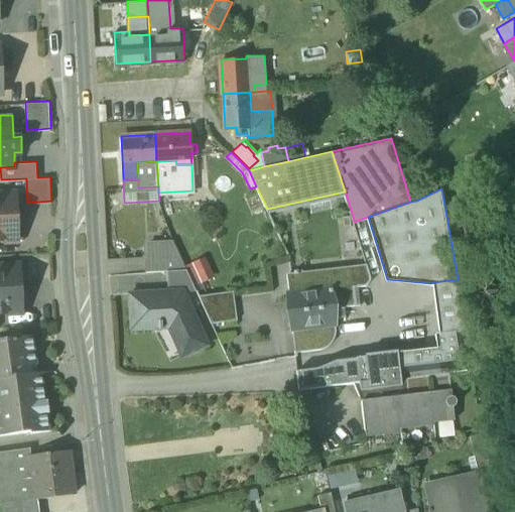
[(0,239),(18,239),(16,190),(0,192),(0,239)]
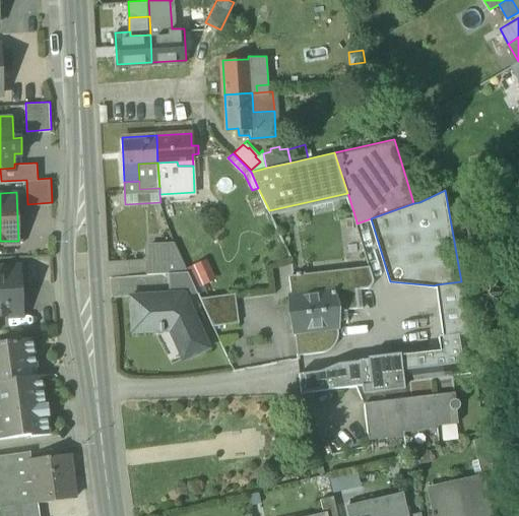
[(348,195),(347,193),(269,210),(270,212),(348,195)]
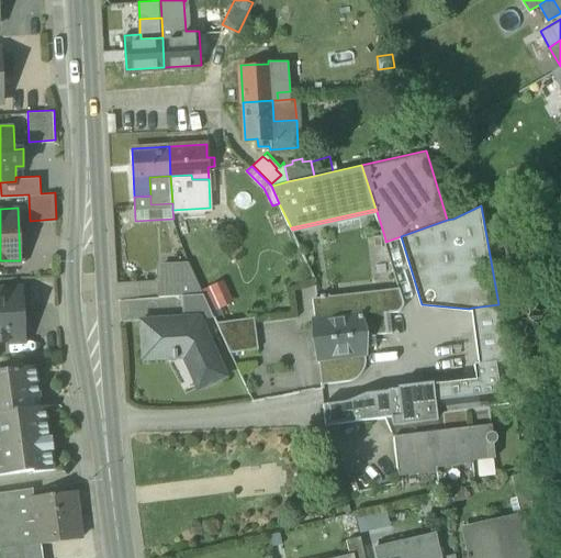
[(163,263),(164,280),(184,279),(186,293),(203,292),(201,288),(189,261),(163,263)]
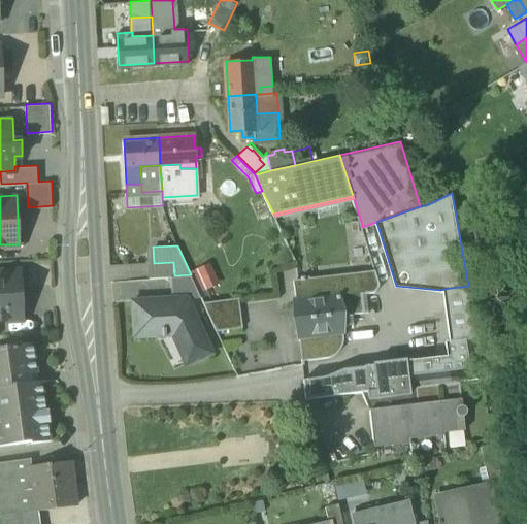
[(210,260),(197,266),(207,288),(221,282),(210,260)]
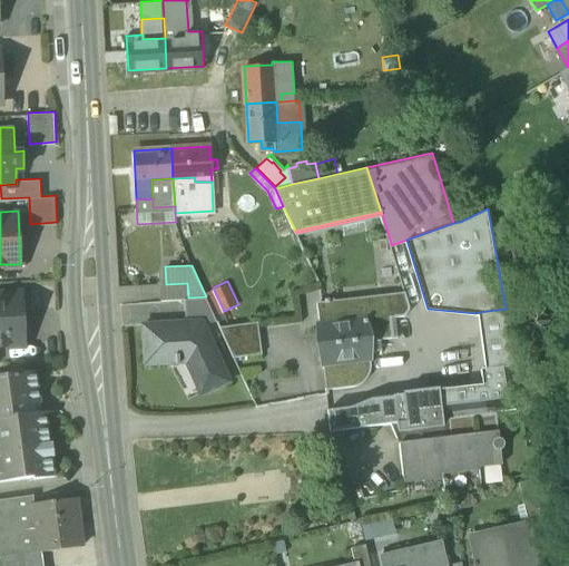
[(185,298),(188,298),(187,283),(166,284),(162,284),(162,299),(185,298)]
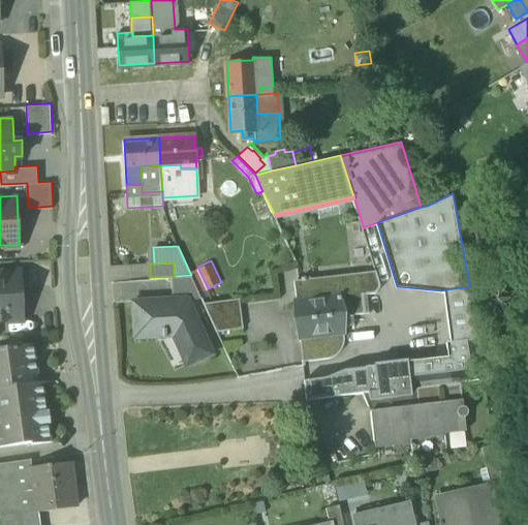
[(197,267),(189,271),(191,275),(199,292),(208,288),(197,267)]
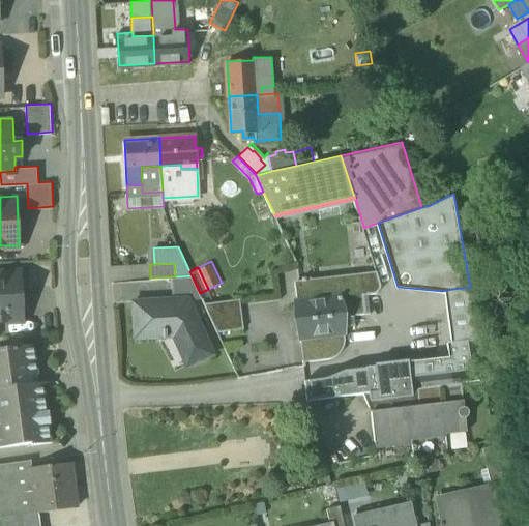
[(0,320),(23,319),(22,305),(26,300),(22,296),(21,270),(0,270),(0,320)]
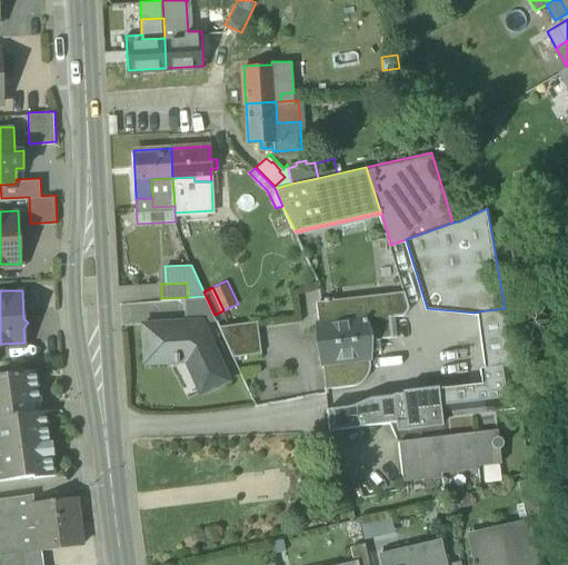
[(407,310),(409,306),(405,290),(364,296),(366,318),(396,315),(402,314),(407,310)]
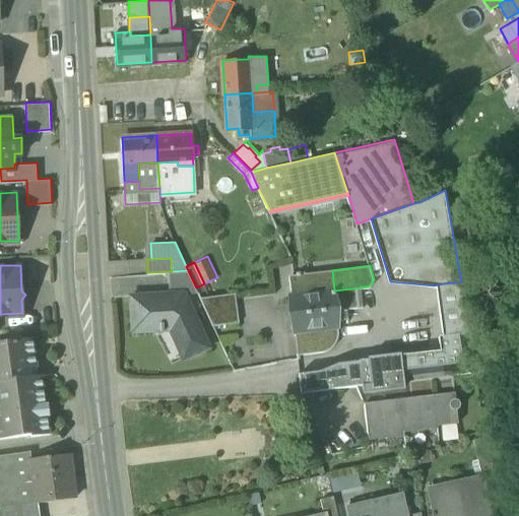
[(196,287),(188,270),(172,271),(169,271),(170,292),(185,291),(185,292),(198,292),(196,287)]
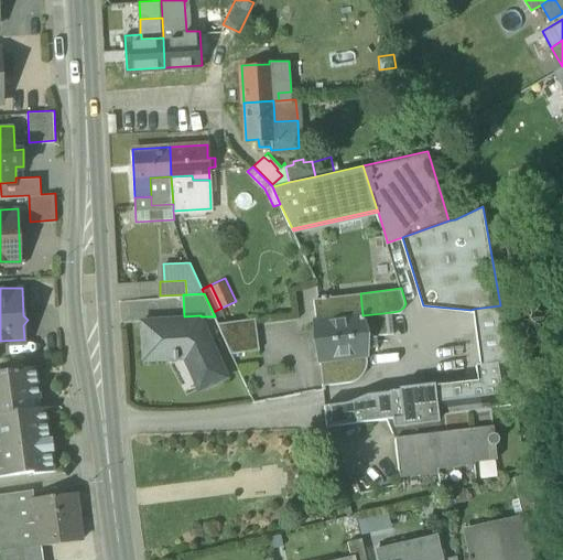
[(368,358),(367,347),(363,315),(360,293),(331,297),(331,293),(322,294),(322,298),(315,299),(317,320),(314,320),(320,359),(323,384),(350,380),(357,378),(363,375),(366,369),(367,365),(368,358)]
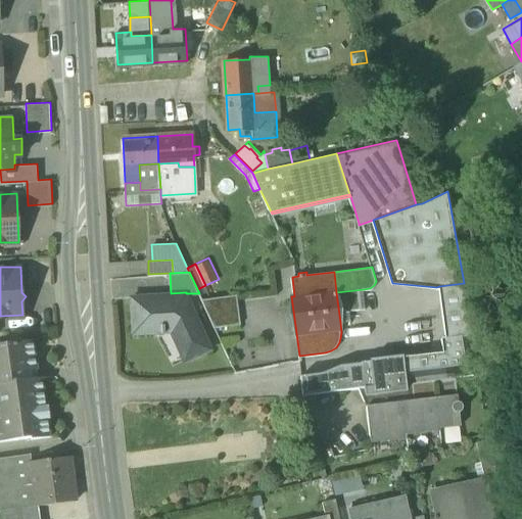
[(430,352),(404,356),(407,380),(456,375),(477,372),(475,354),(474,345),(464,283),(439,286),(445,336),(441,337),(443,351),(430,352)]
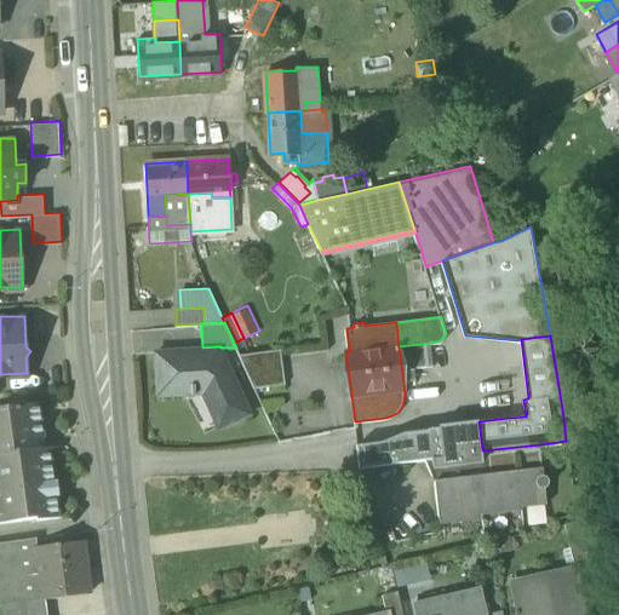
[(431,343),(399,346),(403,381),(417,379),(414,367),(434,365),(431,343)]
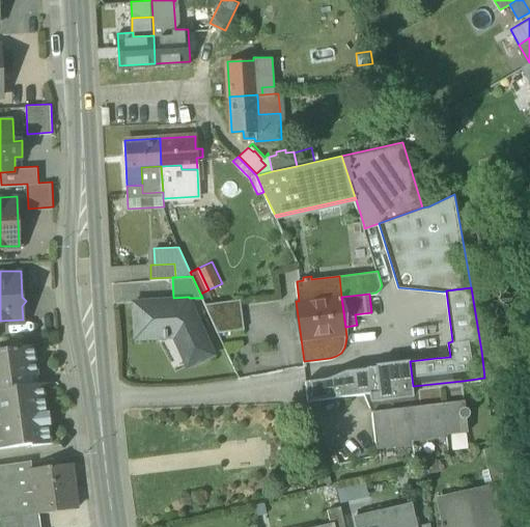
[(179,336),(193,364),(214,354),(189,298),(189,297),(173,298),(134,300),(136,337),(167,336),(167,327),(175,326),(179,336)]
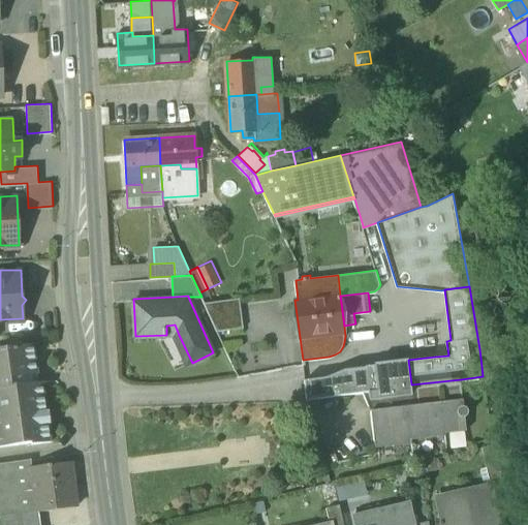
[(204,302),(217,330),(244,327),(240,297),(204,302)]
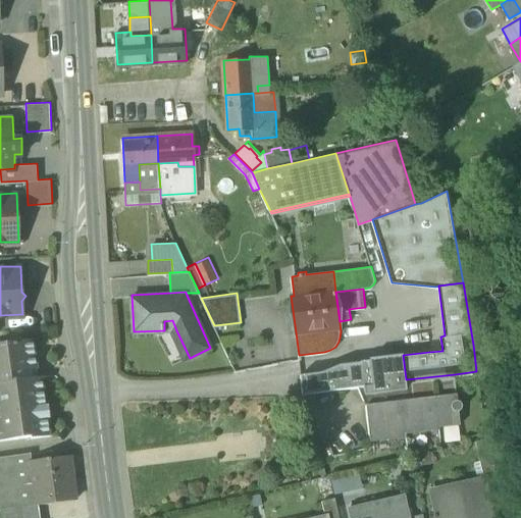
[(0,438),(32,434),(32,436),(51,433),(49,416),(50,416),(49,403),(47,403),(43,374),(32,376),(31,368),(38,367),(34,338),(0,342),(1,347),(0,346),(0,438)]
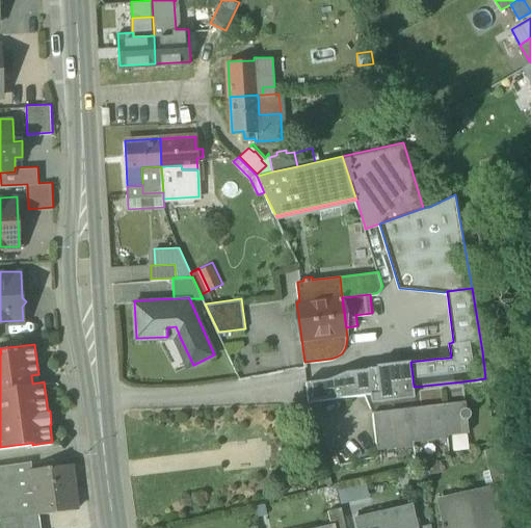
[(414,387),(410,362),(377,366),(380,391),(414,387)]
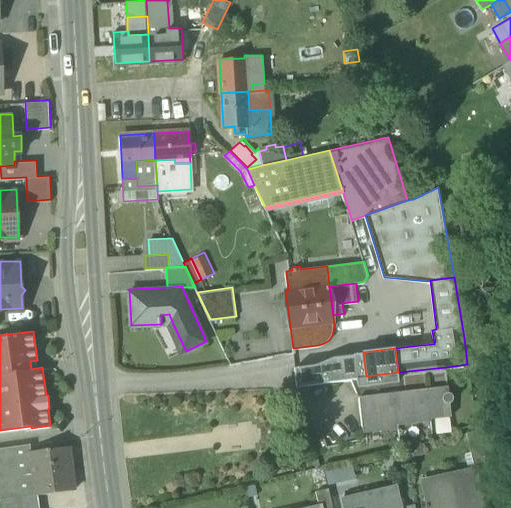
[(352,378),(366,376),(363,352),(354,353),(334,356),(316,363),(296,366),(298,384),(352,378)]
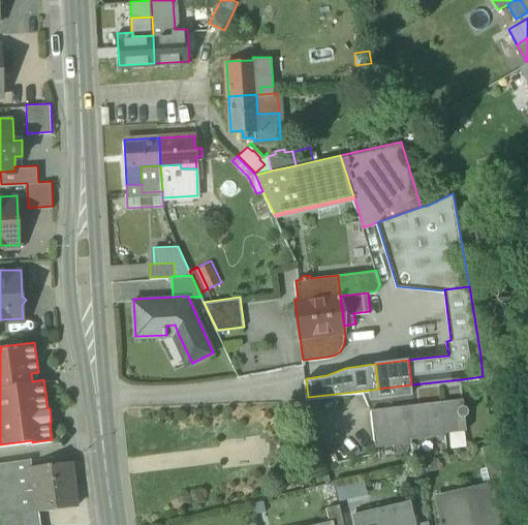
[(467,406),(464,404),(461,379),(411,384),(378,389),(364,391),(371,409),(375,445),(412,440),(411,437),(445,433),(445,431),(466,428),(465,415),(467,413),(468,410),(467,406)]
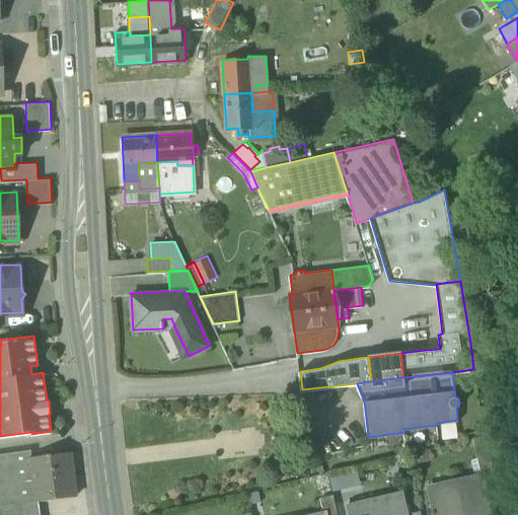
[(483,472),(484,477),(495,474),(486,434),(472,437),(481,473),(483,472)]
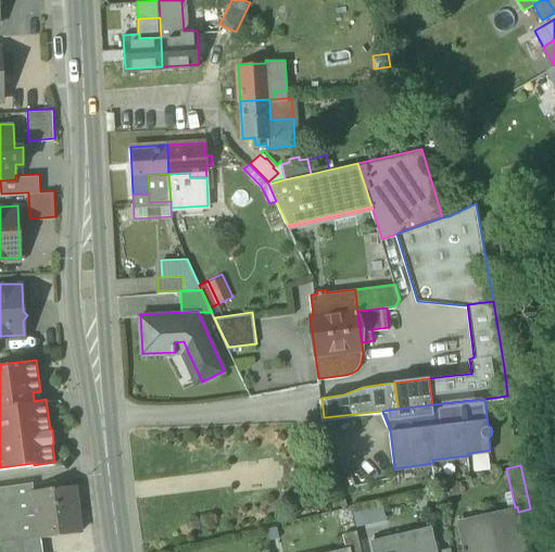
[(0,485),(0,525),(2,540),(39,535),(34,489),(36,489),(34,481),(0,485)]
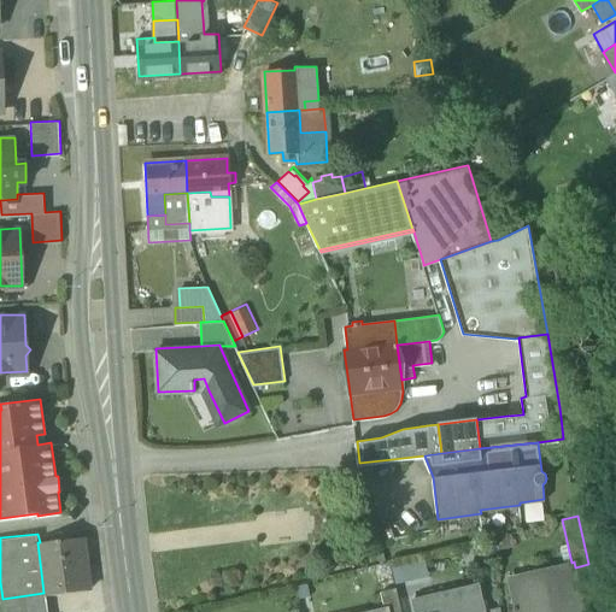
[(37,542),(44,593),(46,593),(89,588),(82,537),(40,542),(37,542)]
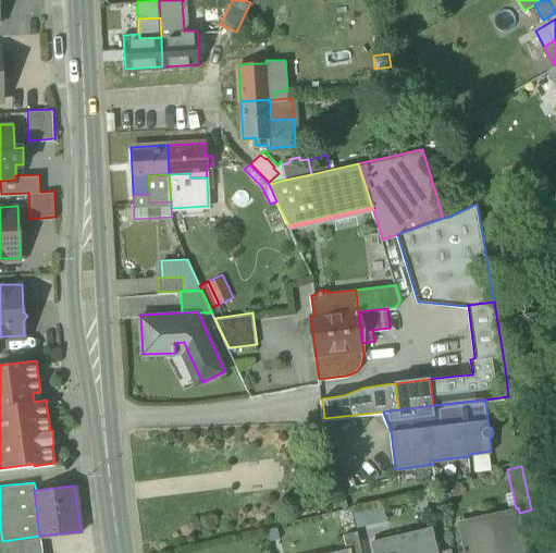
[(435,491),(417,495),(421,512),(439,507),(435,491)]
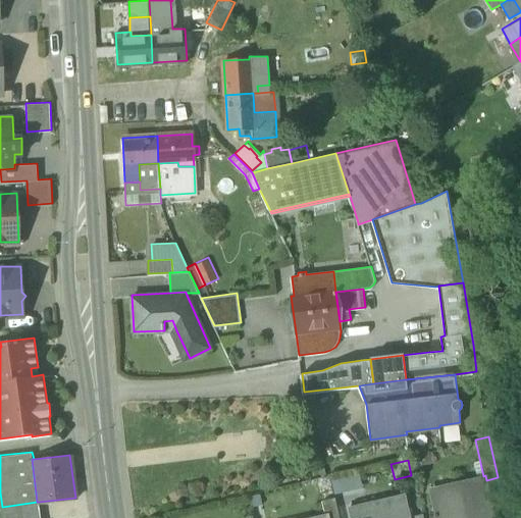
[(360,472),(330,478),(333,494),(364,486),(360,472)]
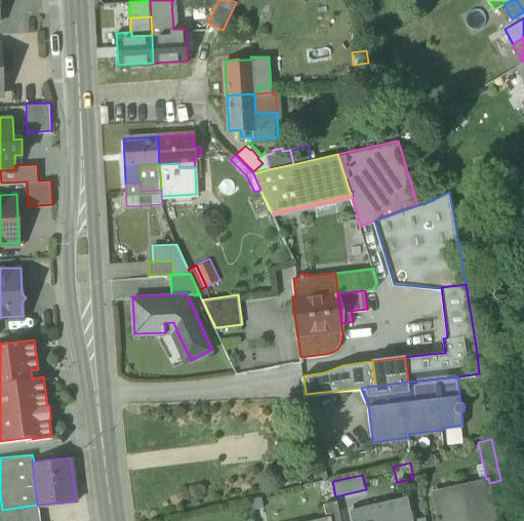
[(433,497),(438,520),(497,520),(489,483),(488,478),(486,479),(461,484),(462,490),(433,497)]
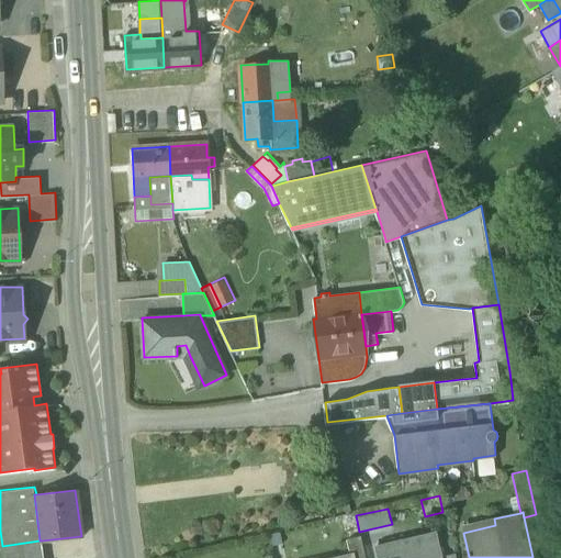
[(383,557),(439,557),(440,557),(434,533),(403,540),(406,553),(383,557)]
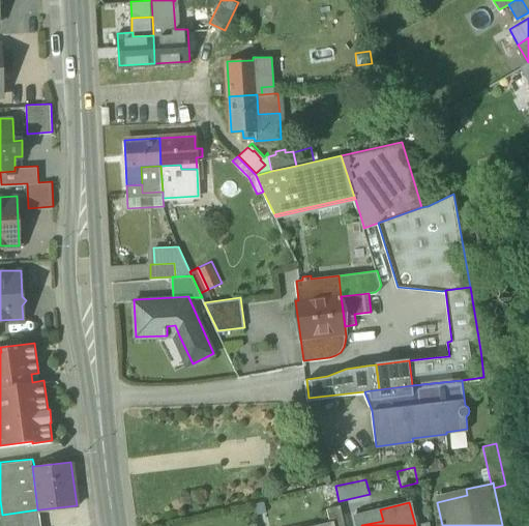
[(330,525),(345,525),(340,504),(326,507),(330,525)]
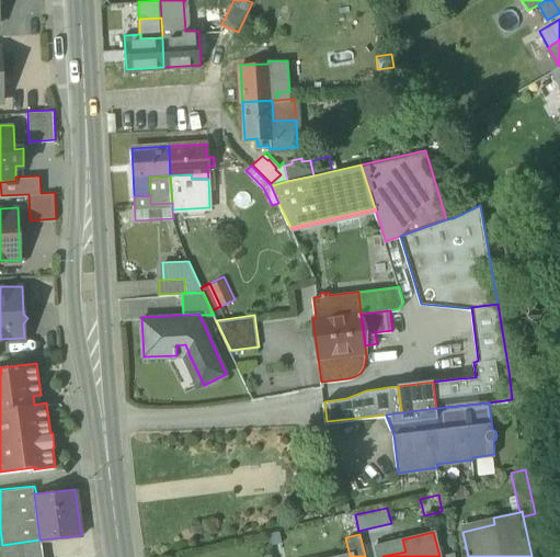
[(3,556),(44,556),(42,540),(40,540),(2,545),(3,556)]
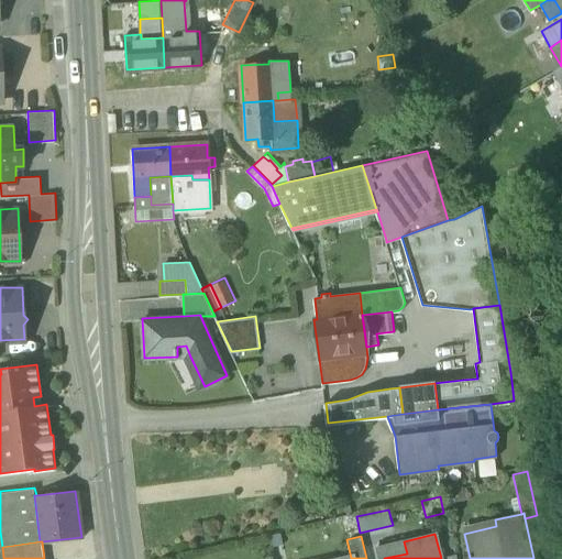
[(376,547),(379,558),(384,558),(407,554),(404,541),(376,547)]
